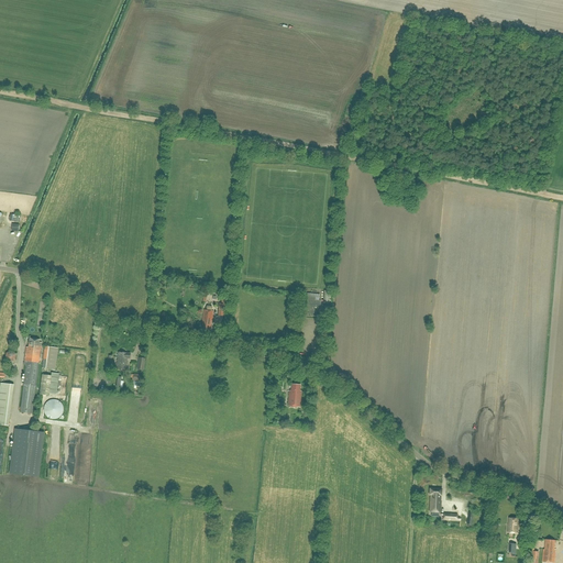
[(223,317),(224,304),(223,304),(224,291),(205,289),(202,301),(201,307),(205,307),(206,301),(207,293),(221,294),(221,304),(219,304),(218,316),(223,317)]
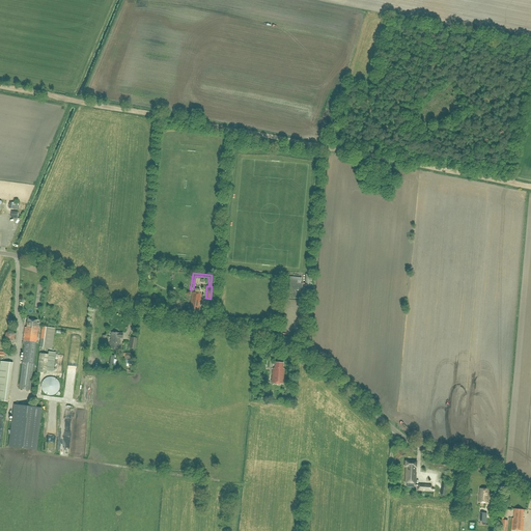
[(298,281),(289,280),(285,280),(285,282),(285,285),(283,285),(282,298),(301,299),(302,284),(297,283),(298,281)]
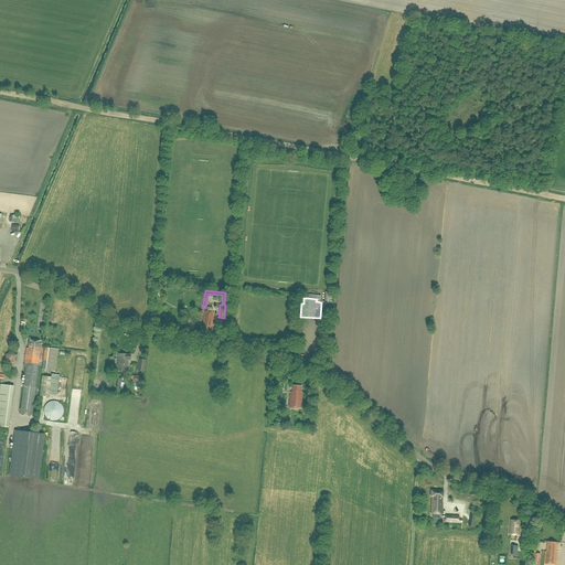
[(214,312),(205,311),(202,330),(211,331),(214,312)]
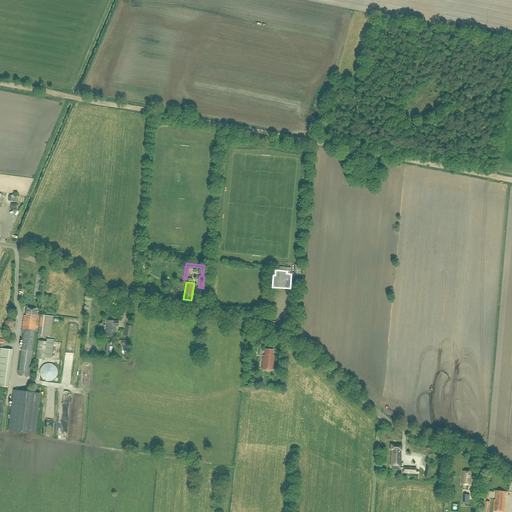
[(37,312),(36,312),(36,309),(27,308),(26,316),(24,316),(22,332),(24,332),(18,375),(29,376),(37,312)]
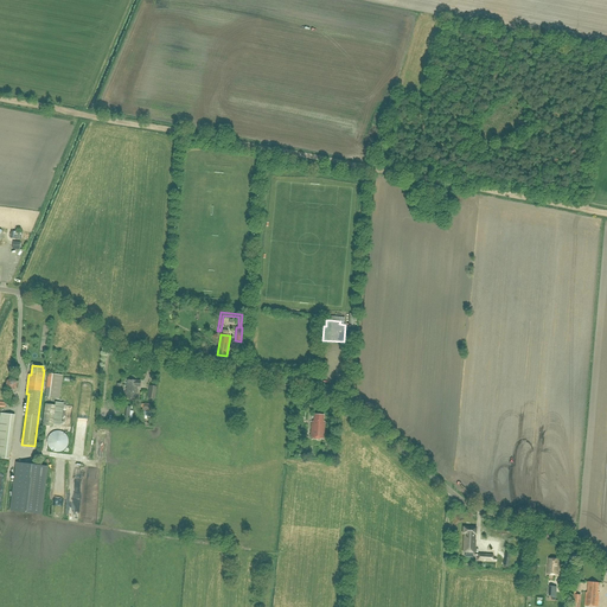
[(53,398),(57,375),(48,374),(46,387),(45,400),(48,400),(48,397),(53,398)]
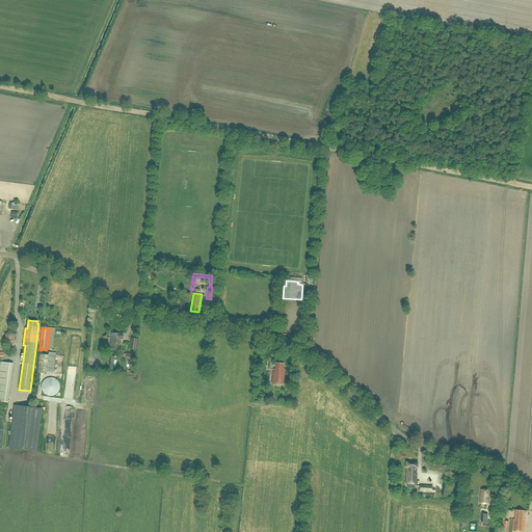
[(123,335),(120,334),(111,334),(111,341),(110,341),(110,348),(120,349),(121,339),(123,339),(123,335)]
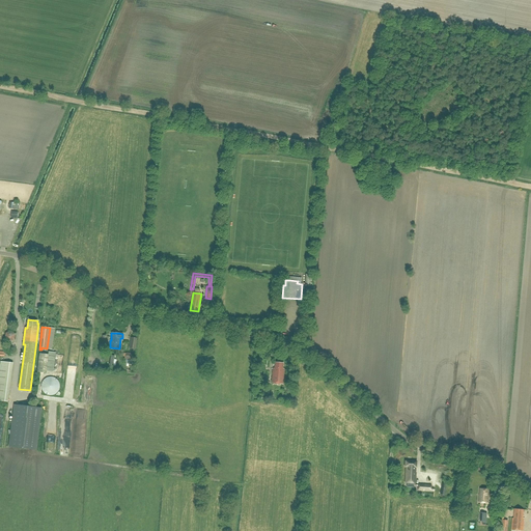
[(53,372),(56,353),(49,352),(48,355),(39,354),(37,372),(46,373),(47,371),(53,372)]
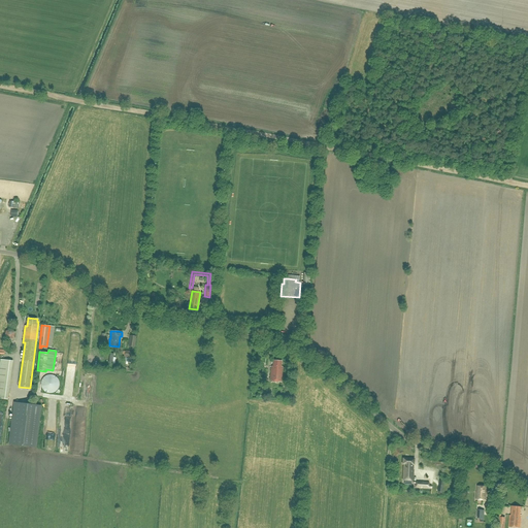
[(0,398),(8,400),(13,361),(0,359),(0,361),(0,398)]
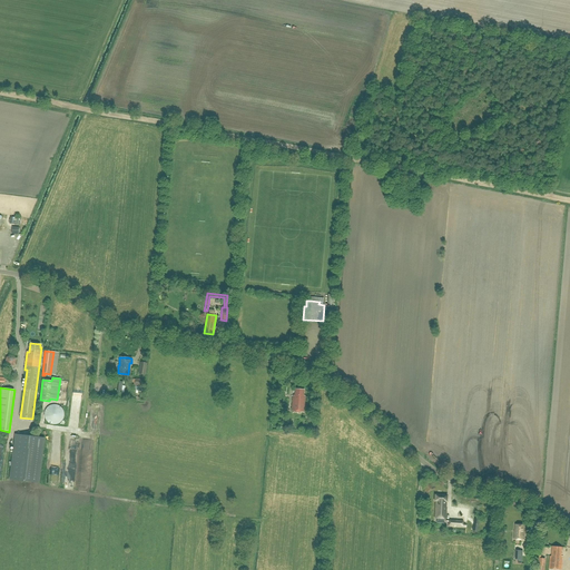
[(292,399),(292,412),(304,412),(305,396),(304,396),(304,390),(295,390),(294,399),(292,399)]
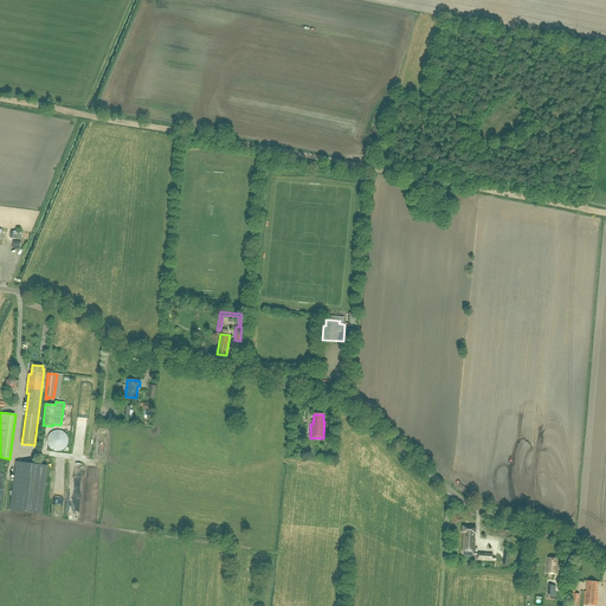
[(68,444),(68,439),(66,434),(64,432),(59,430),(56,430),(55,431),(50,433),(47,437),(47,442),(49,446),(51,450),(56,451),(62,451),(65,447),(68,444)]
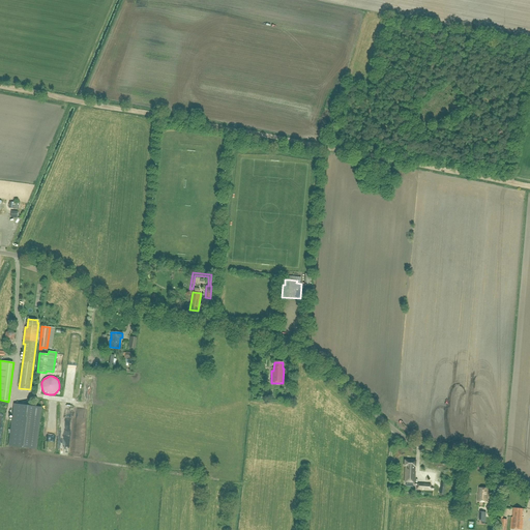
[(35,451),(40,408),(15,405),(9,448),(35,451)]
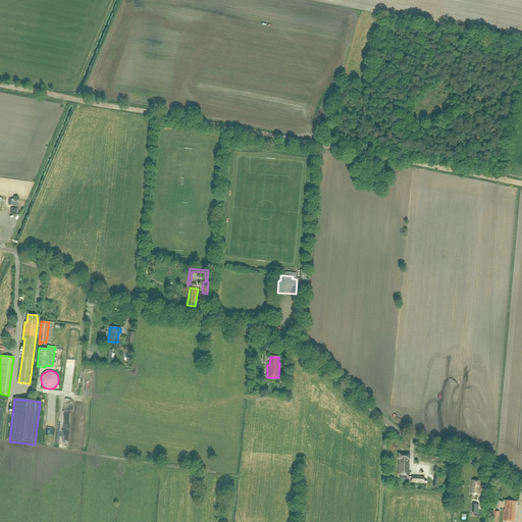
[(399,454),(398,459),(399,459),(398,475),(408,475),(409,454),(399,454)]
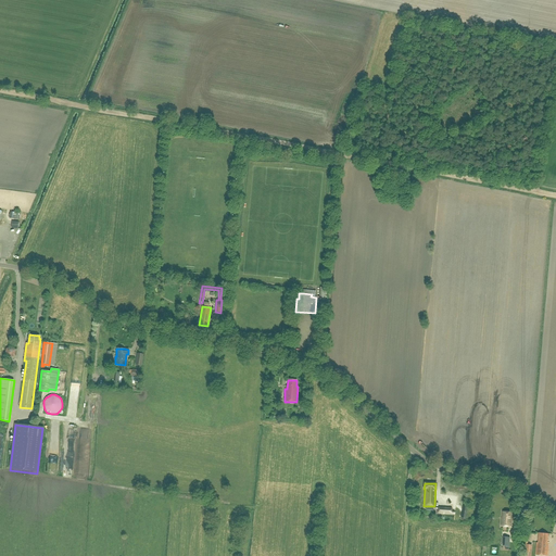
[(512,527),(513,513),(503,512),(502,527),(512,527)]
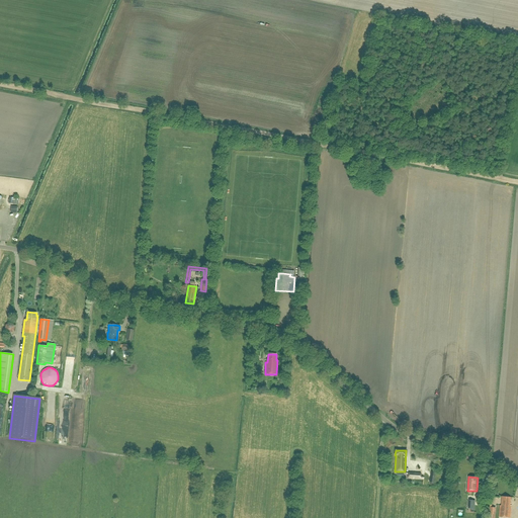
[(510,506),(511,503),(510,503),(511,498),(502,497),(502,506),(500,506),(499,517),(508,517),(510,517),(511,506),(510,506)]
